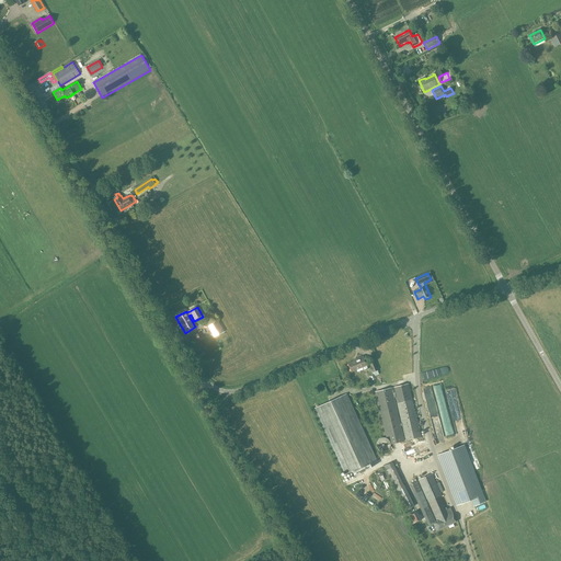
[(208,327),(215,338),(225,332),(218,321),(208,327)]
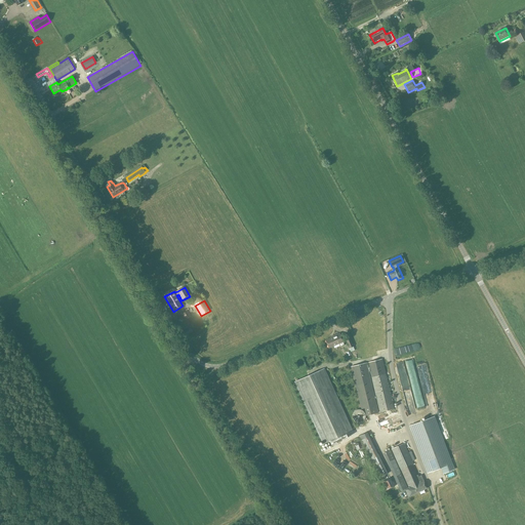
[(184,310),(182,315),(188,318),(191,313),(184,310)]
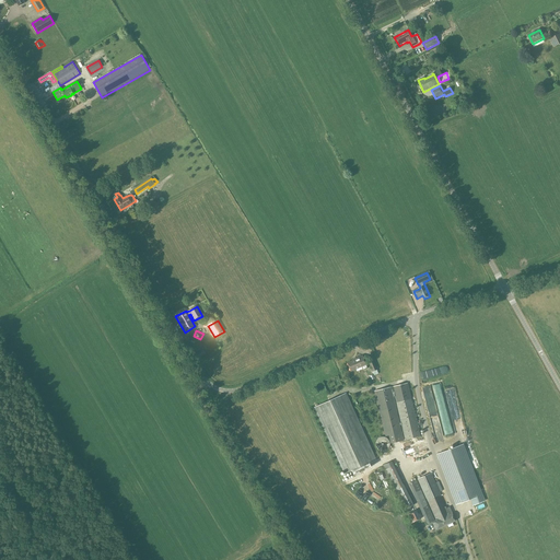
[(203,350),(196,354),(199,359),(206,354),(203,350)]
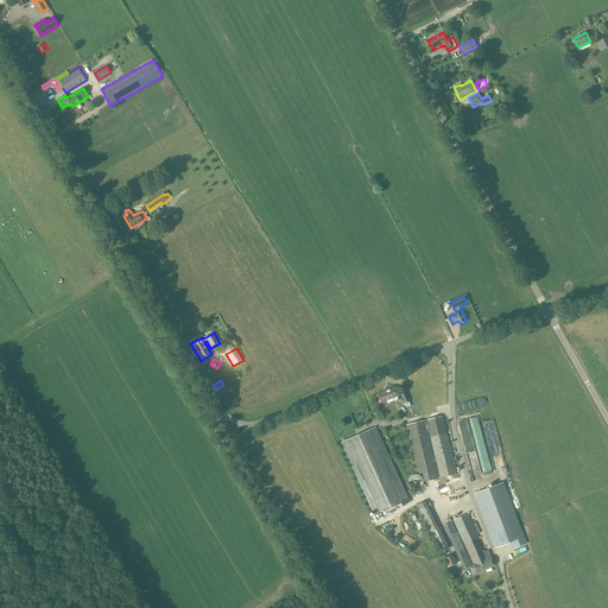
[(381,404),(393,398),(394,401),(399,399),(398,397),(393,386),(386,390),(386,391),(378,394),(381,404)]
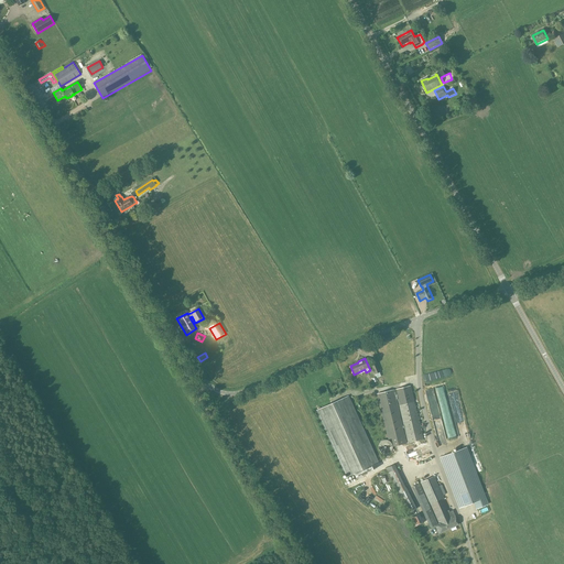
[(381,377),(376,362),(371,364),(377,378),(381,377)]
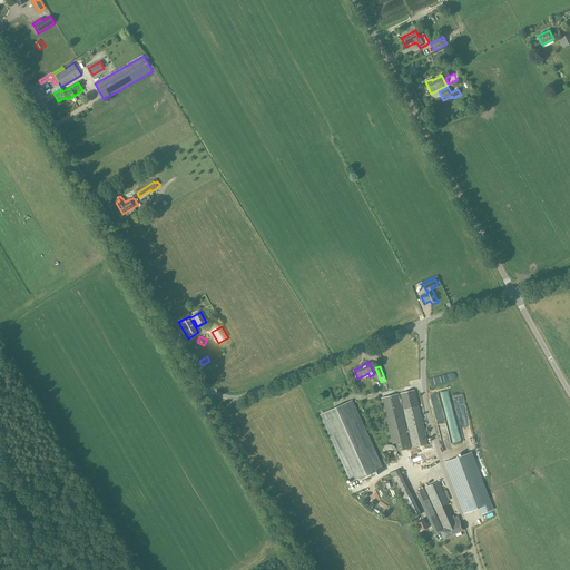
[(399,401),(401,400),(413,448),(429,444),(415,391),(380,397),(391,444),(396,443),(399,452),(411,449),(399,401)]
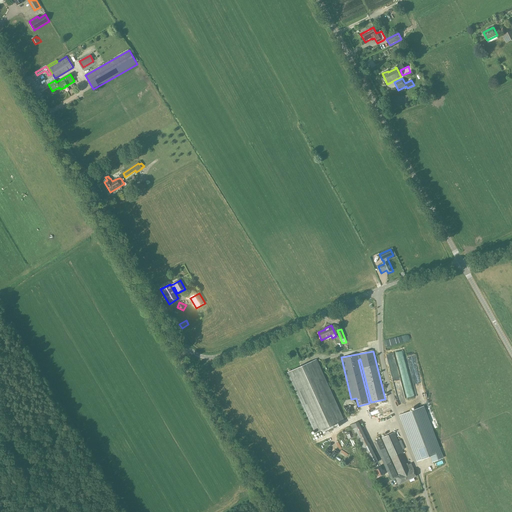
[(412,399),(404,356),(398,357),(406,400),(412,399)]
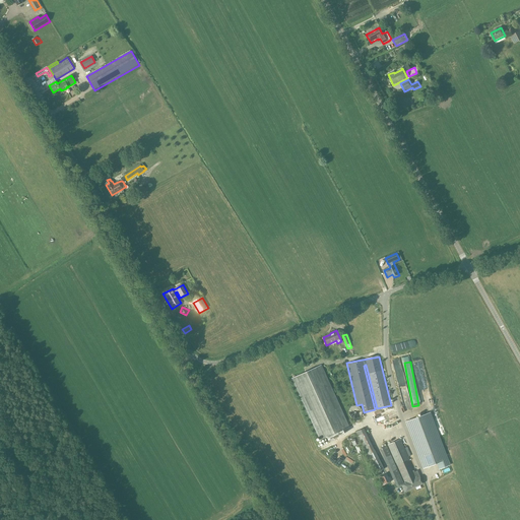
[(415,365),(425,407),(431,406),(425,379),(420,364),(415,365)]
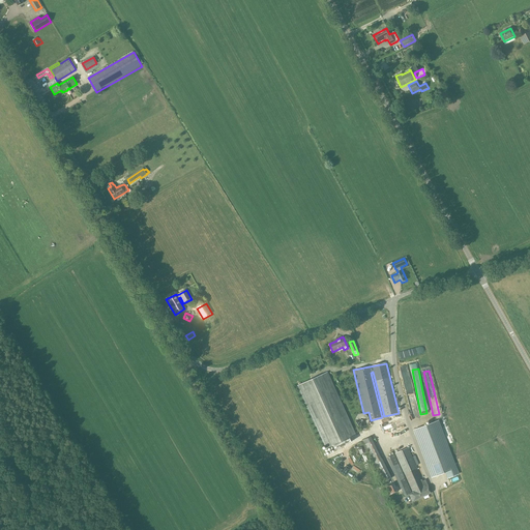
[(401,373),(412,419),(420,418),(408,372),(401,373)]
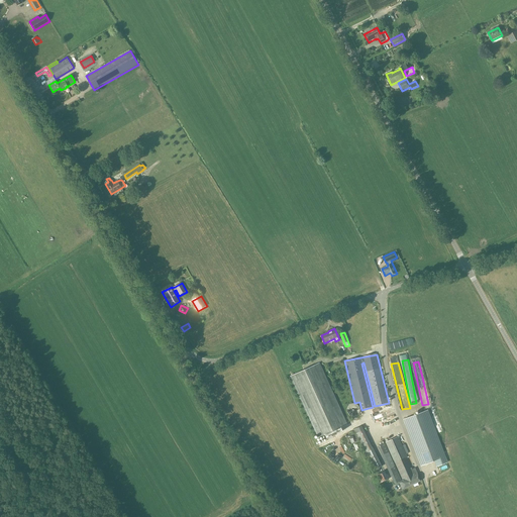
[(322,369),(319,364),(290,377),(293,382),(292,383),(297,394),(298,394),(300,399),(307,416),(308,416),(310,421),(315,433),(316,432),(318,438),(325,435),(326,438),(342,431),(340,428),(347,425),(344,419),(345,419),(340,407),(339,408),(337,403),(338,402),(330,385),(329,386),(327,381),(328,380),(322,369)]
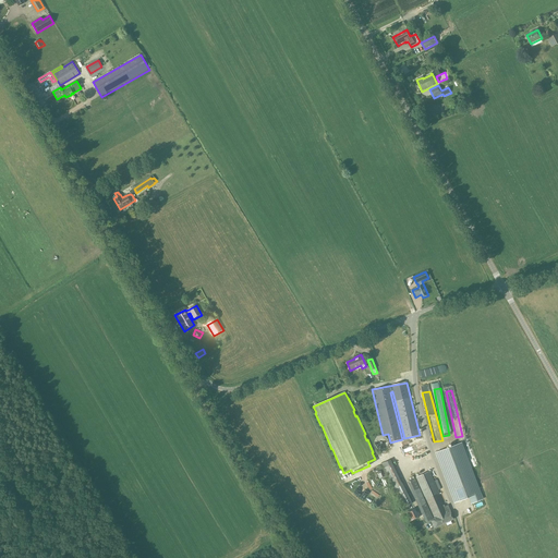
[(375,441),(374,443),(375,443),(375,444),(375,445),(375,446),(376,447),(376,448),(377,448),(378,449),(379,449),(380,449),(381,449),(383,449),(384,449),(385,449),(386,448),(387,448),(387,447),(388,446),(388,445),(388,444),(389,444),(389,443),(389,441),(388,440),(388,439),(387,438),(387,437),(386,437),(385,436),(384,436),(383,435),(381,435),(380,435),(379,436),(378,436),(377,437),(376,438),(375,439),(375,440),(375,441)]
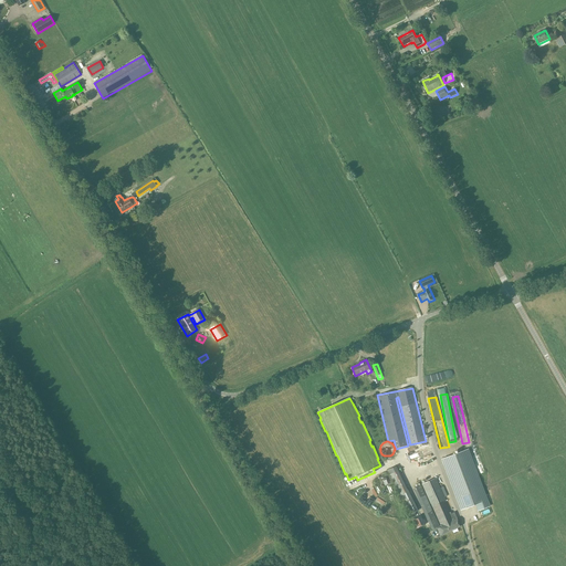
[(448,458),(467,507),(477,504),(479,511),(490,506),(469,450),(448,458)]
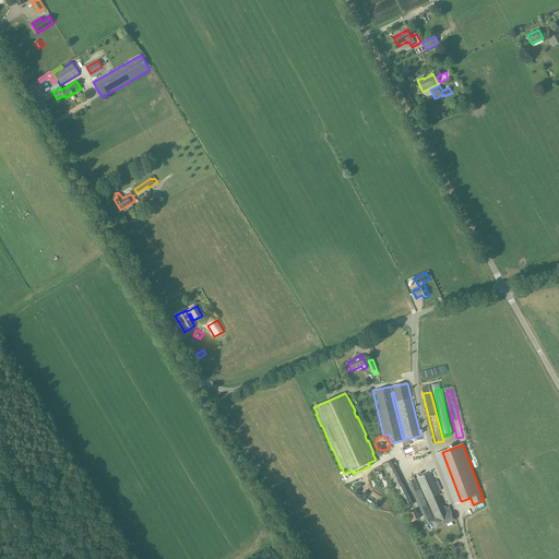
[(383,465),(385,470),(404,509),(413,504),(393,465),(391,461),(383,465)]
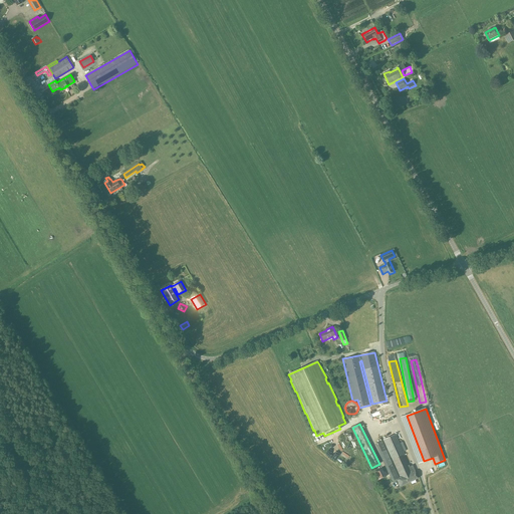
[(344,441),(351,440),(349,432),(342,433),(344,441)]
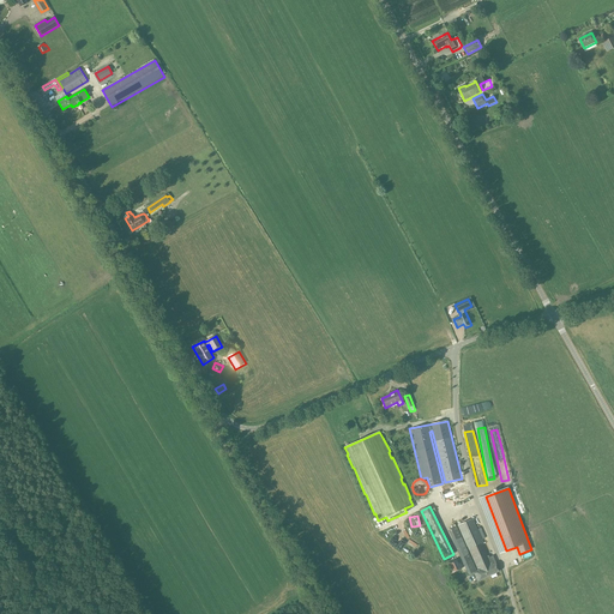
[(458,525),(469,551),(483,543),(473,518),(458,525)]
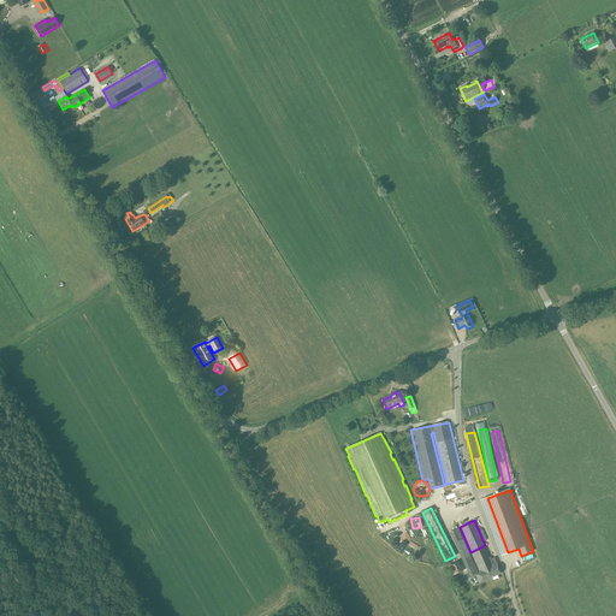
[(479,573),(457,528),(449,533),(469,578),(479,573)]
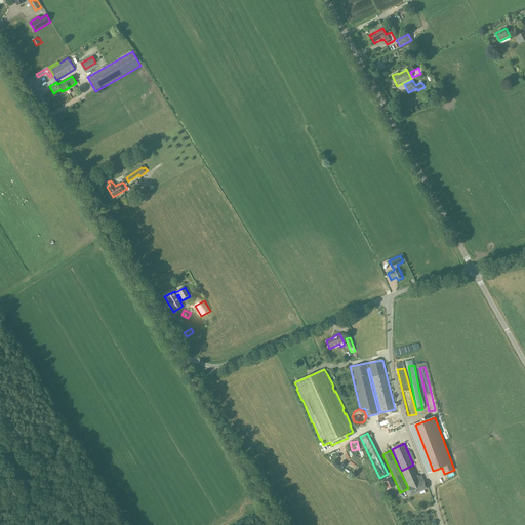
[(418,477),(413,466),(402,471),(410,489),(406,491),(408,496),(427,488),(423,482),(425,482),(421,475),(418,477)]
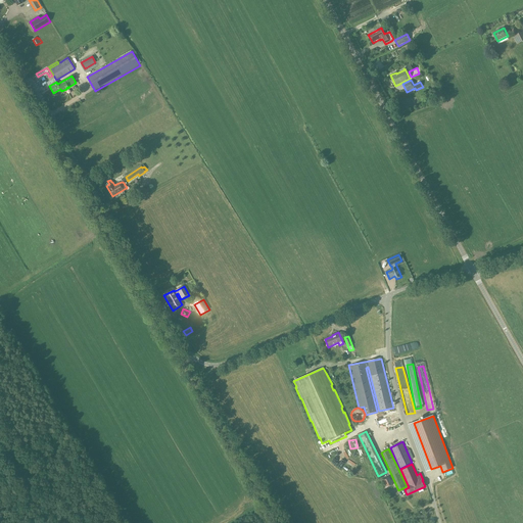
[(393,485),(389,476),(380,480),(384,489),(393,485)]
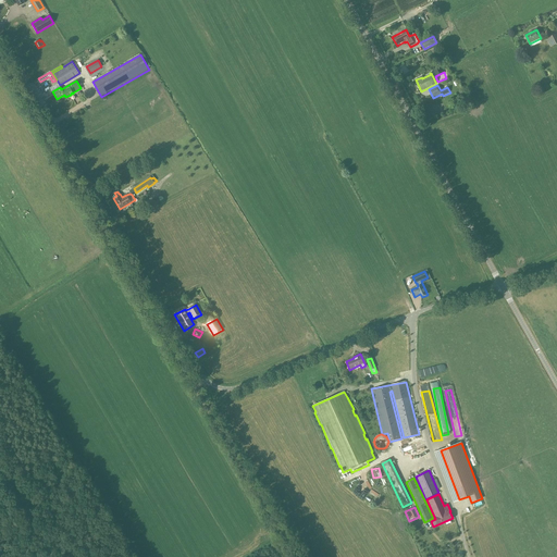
[(416,519),(410,521),(413,529),(419,525),(416,519)]
